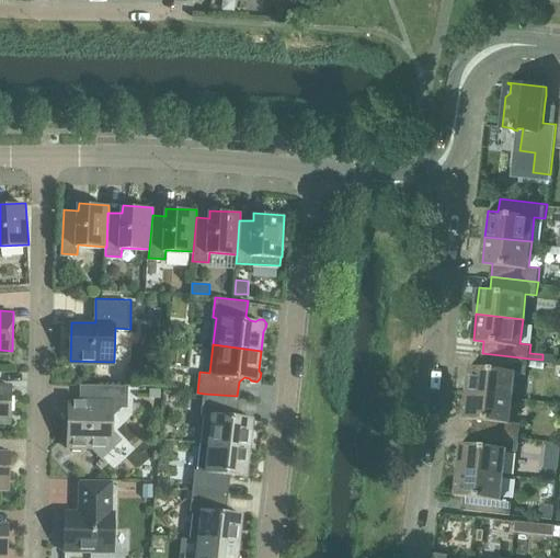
[(470,365),(468,390),(514,396),(516,372),(527,373),(529,359),(482,353),(481,366),(470,365)]
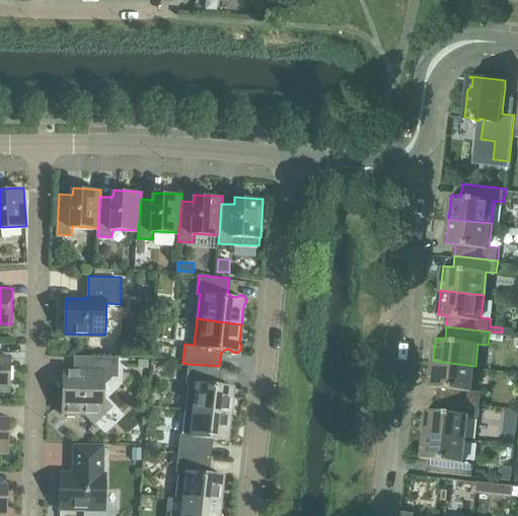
[(0,388),(10,389),(10,355),(0,354),(0,388)]
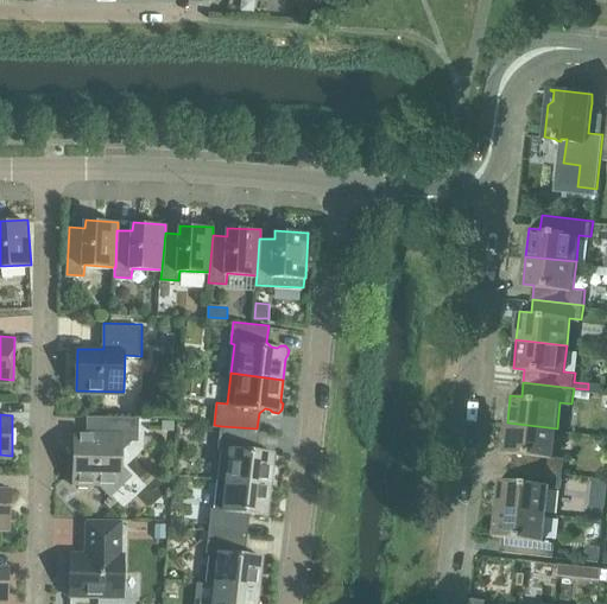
[(75,432),(75,445),(75,483),(80,483),(80,485),(89,485),(89,483),(101,483),(112,494),(132,474),(122,464),(122,447),(131,439),(139,439),(140,415),(88,414),(88,431),(82,431),(77,431),(76,431),(75,432)]
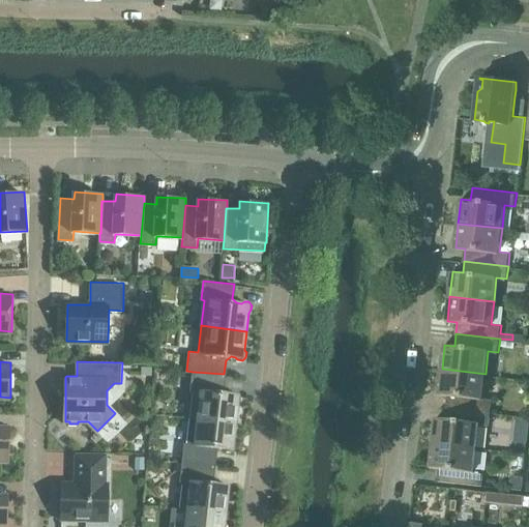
[(448,394),(447,406),(492,411),(493,399),(482,397),(486,374),(442,369),(439,393),(448,394)]
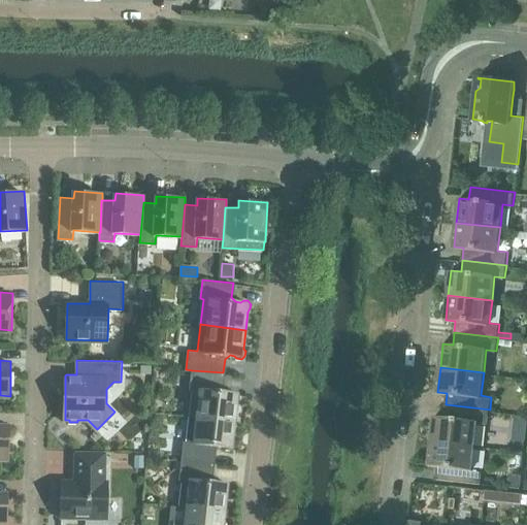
[(193,389),(190,415),(235,420),(237,401),(240,399),(240,394),(237,391),(233,390),(230,392),(226,392),(221,387),(223,372),(192,370),(190,389),(193,389)]
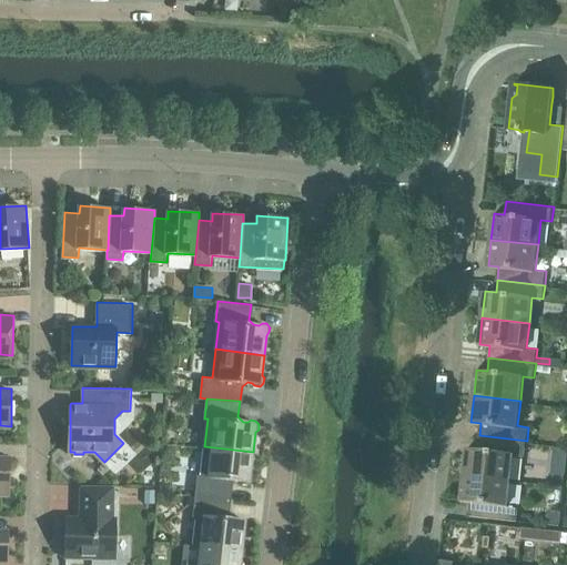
[(467,447),(465,474),(512,478),(514,454),(525,455),(527,441),(479,435),(478,449),(467,447)]
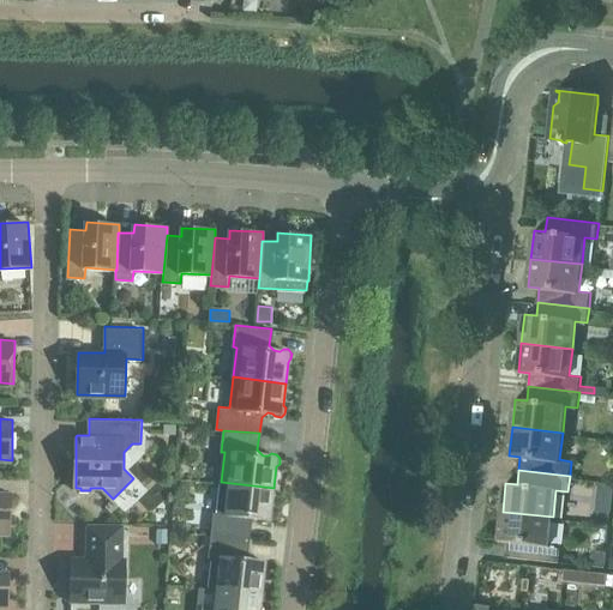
[(214,512),(211,533),(247,538),(250,521),(256,517),(260,518),(263,521),(269,521),(274,518),(274,513),(271,509),(274,488),(221,482),(217,512),(214,512)]
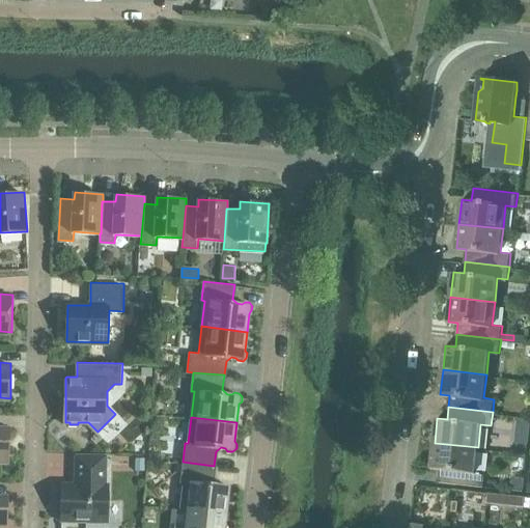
[(529,418),(519,417),(517,429),(529,431),(529,418)]
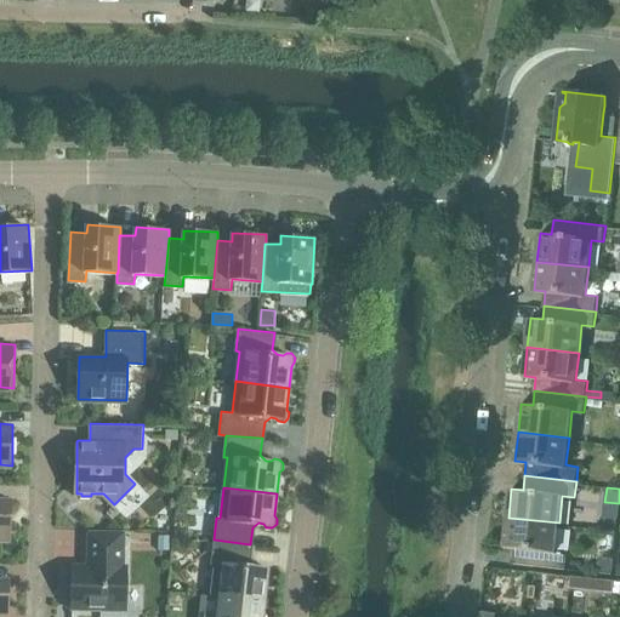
[(0,540),(10,540),(11,518),(7,518),(9,498),(0,497),(0,540)]
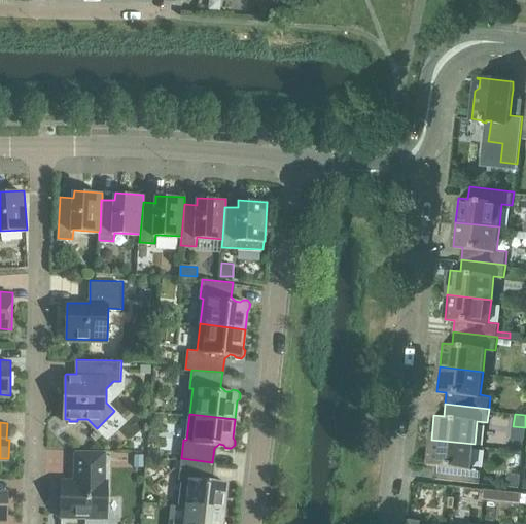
[(475,444),(431,440),(428,463),(439,464),(436,477),(481,482),(482,468),(471,467),(475,444)]
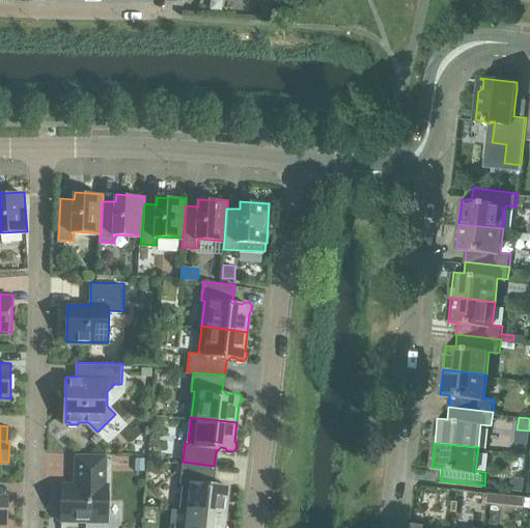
[(80,482),(63,481),(61,527),(63,527),(63,520),(108,521),(109,483),(106,483),(107,454),(77,453),(77,471),(81,471),(80,482)]
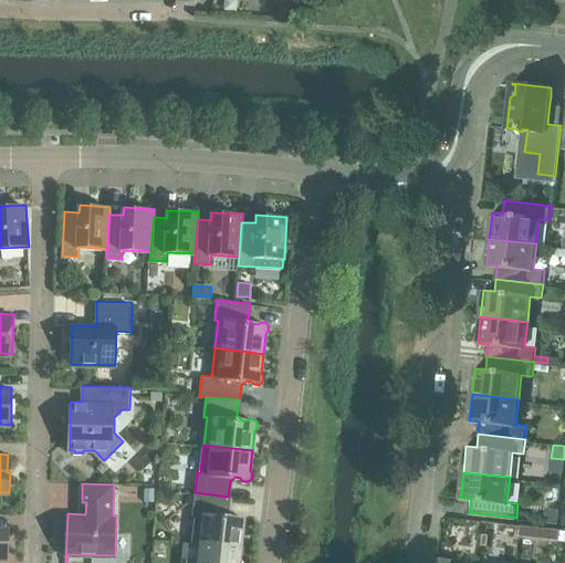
[(155,488),(146,488),(146,501),(155,501),(155,488)]
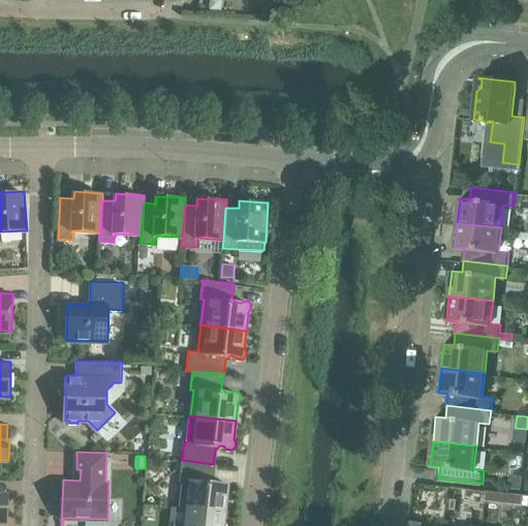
[(180,506),(188,507),(225,512),(227,492),(230,490),(230,486),(227,482),(223,482),(220,484),(216,483),(212,477),(213,464),(182,460),(180,480),(183,481),(180,506)]
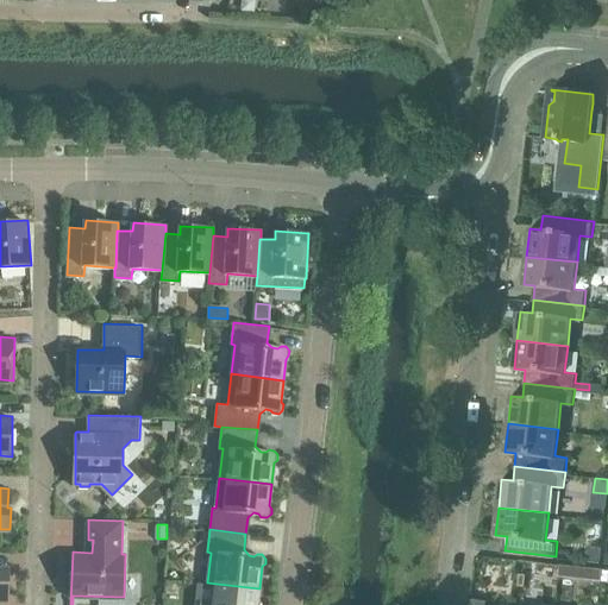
[(594,546),(588,552),(587,560),(601,561),(603,547),(594,546)]
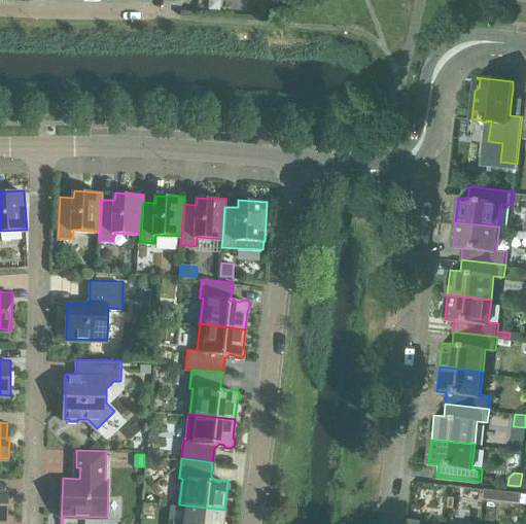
[(486,487),(485,497),(502,499),(503,489),(486,487)]
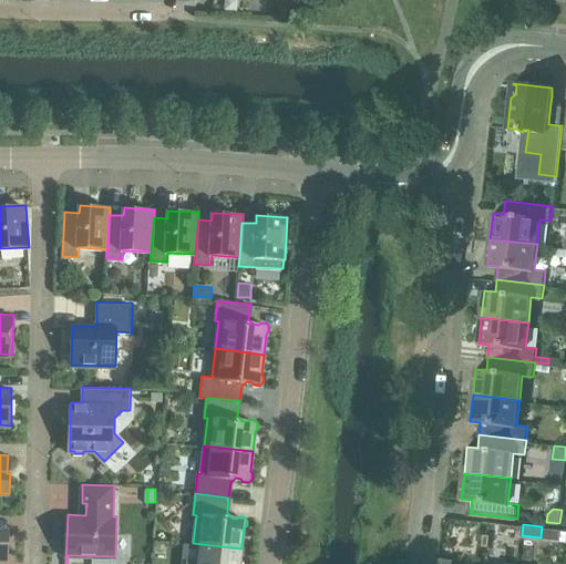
[(239,563),(242,549),(202,544),(199,563),(239,563)]
